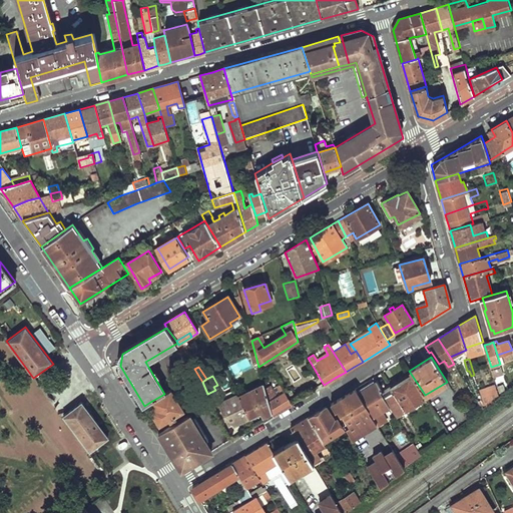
[(382,393),(397,415),(424,398),(410,376),(382,393)]
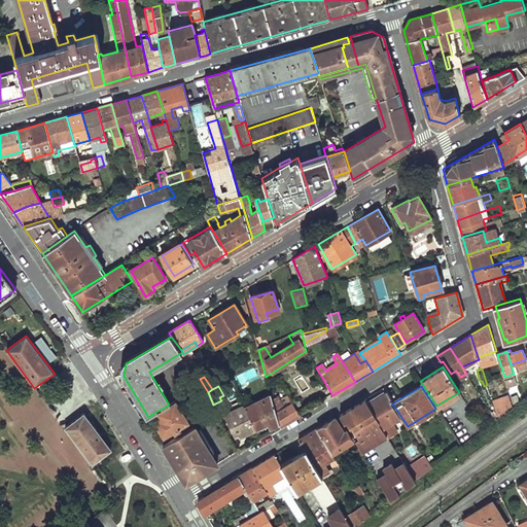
[(381,425),(382,428),(399,418),(390,405),(392,403),(386,392),(367,403),(381,425)]
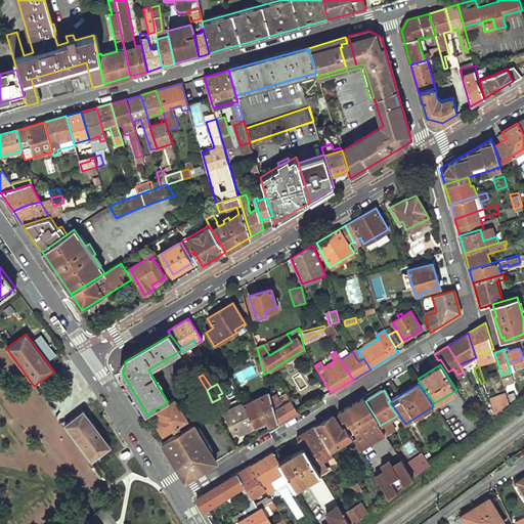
[(510,399),(510,401),(517,399),(514,392),(508,395),(510,399)]
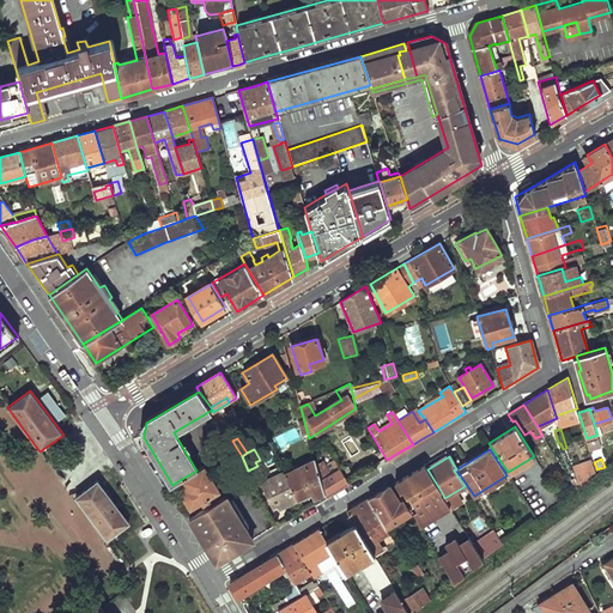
[(286,478),(297,501),(310,492),(315,501),(325,495),(317,466),(315,460),(286,478)]
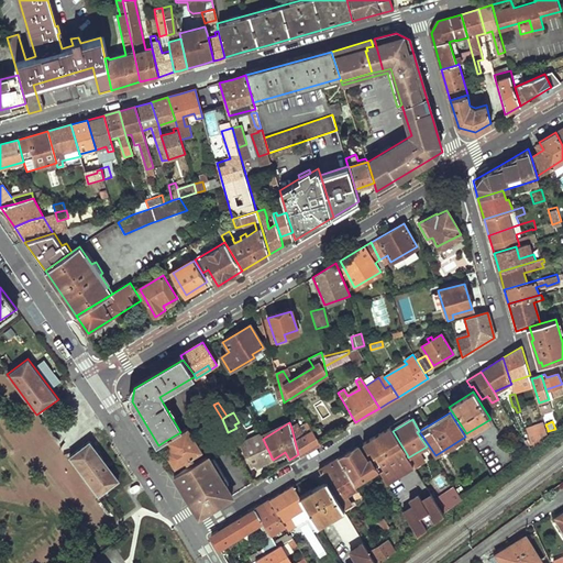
[(291,428),(298,454),(299,456),(311,449),(319,444),(310,433),(304,437),(296,426),(291,428)]
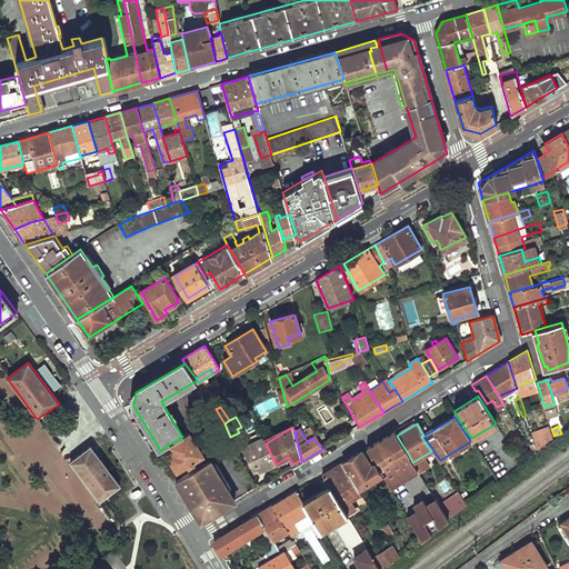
[(411,459),(397,436),(395,431),(382,438),(366,448),(370,455),(372,453),(376,459),(377,458),(386,471),(382,473),(386,480),(388,483),(415,467),(410,459),(411,459)]
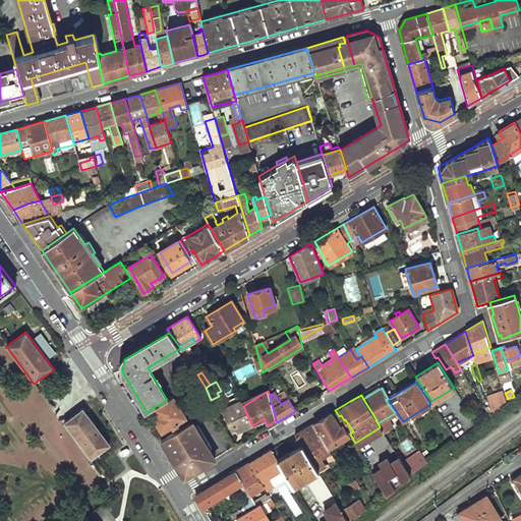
[(157,423),(161,430),(170,425),(172,428),(177,425),(176,422),(184,416),(172,397),(167,400),(153,408),(159,416),(156,420),(157,423)]
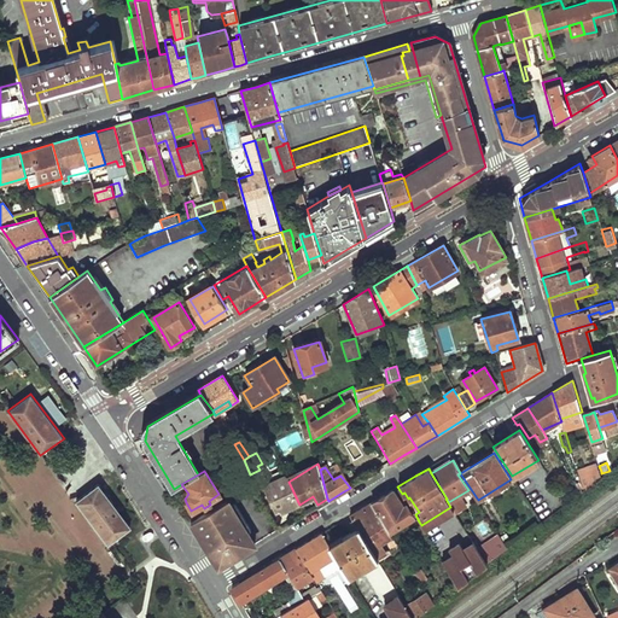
[(601,471),(582,478),(586,490),(602,478),(601,473),(601,471)]
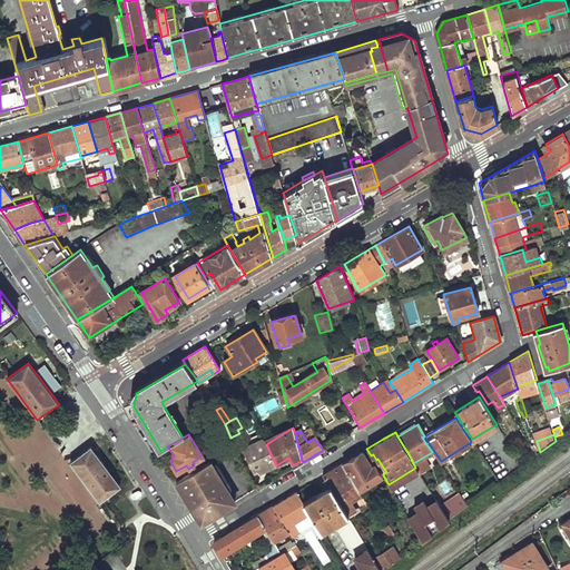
[(244,451),(255,474),(264,469),(265,471),(268,470),(271,470),(274,469),(274,467),(276,465),(266,444),(263,436),(249,445),(248,442),(243,445),(246,450),(244,451)]
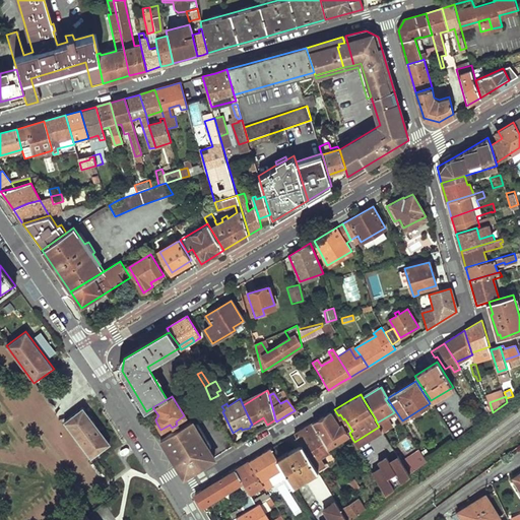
[(82,406),(63,420),(90,457),(110,443),(82,406)]
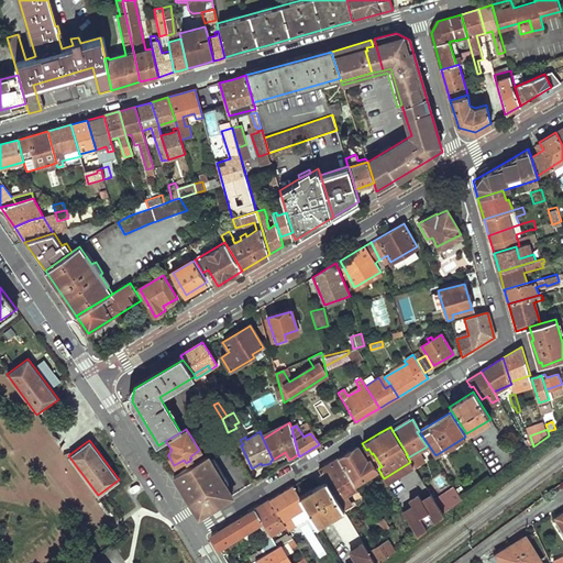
[(338,459),(354,484),(376,471),(370,459),(366,461),(357,446),(348,452),(338,459)]
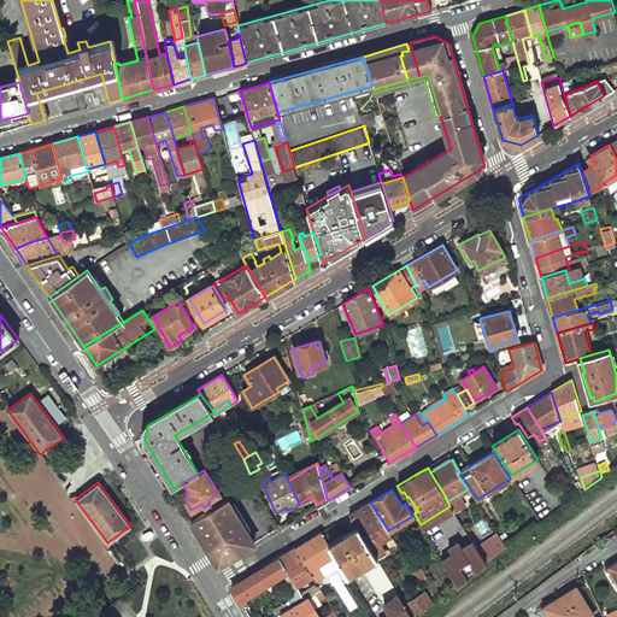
[(254,544),(227,499),(191,521),(207,550),(209,551),(210,553),(211,554),(213,554),(216,557),(218,558),(221,558),(224,558),(227,558),(229,558),(231,557),(254,544)]
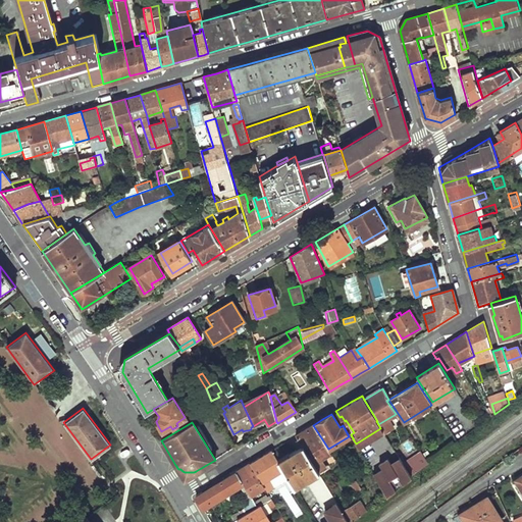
[(304,430),(295,436),(302,447),(316,471),(317,472),(325,468),(314,450),(319,447),(321,450),(323,449),(324,451),(328,449),(313,425),(304,430)]
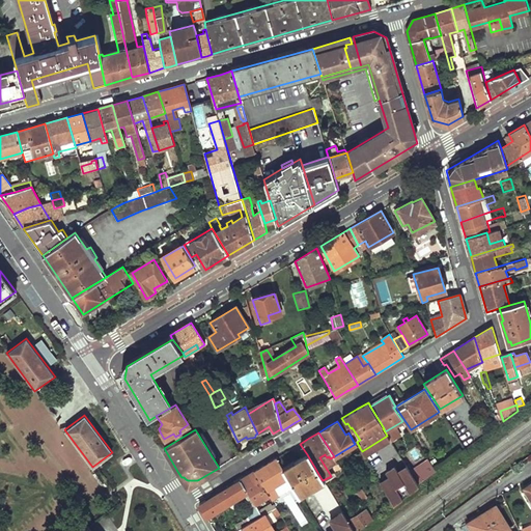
[(387,436),(362,451),(363,454),(389,439),(387,436)]
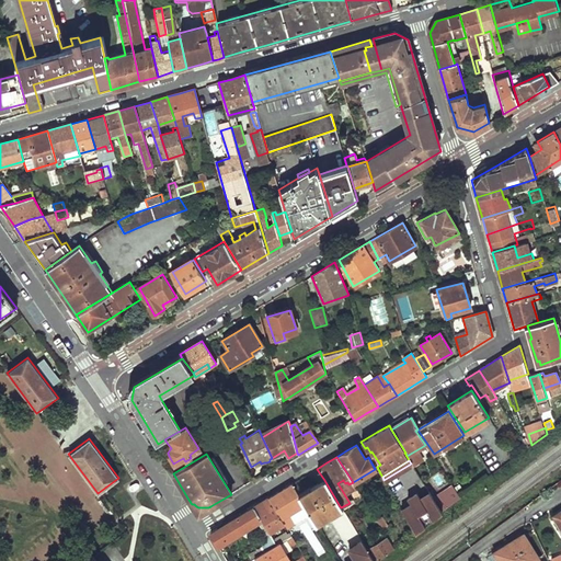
[(305,504),(316,521),(340,506),(324,480),(299,495),(305,504)]
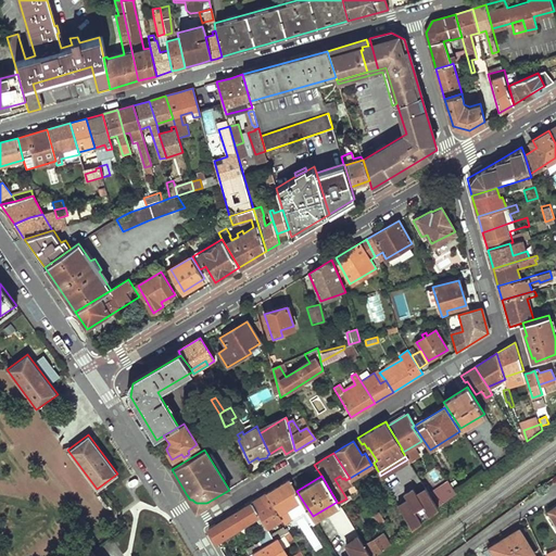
[(289,479),(266,493),(281,517),(285,523),(290,520),(286,513),(283,514),(282,512),(302,500),(297,491),(289,479)]
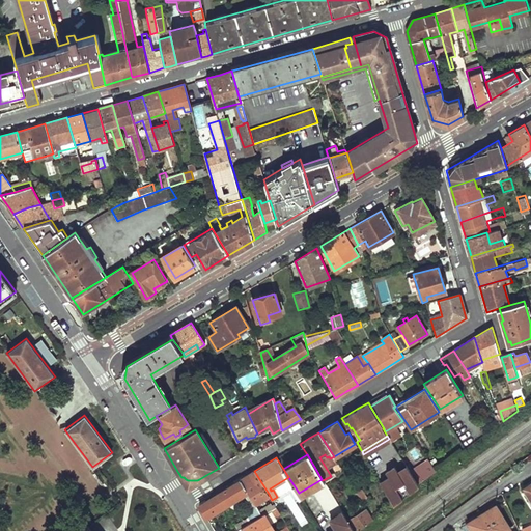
[(415,479),(418,484),(436,472),(428,460),(411,472),(415,479)]
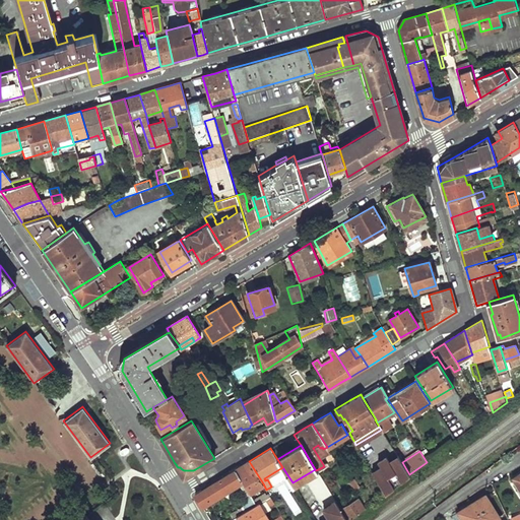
[(405,470),(395,455),(387,459),(385,455),(376,460),(379,465),(371,470),(385,494),(394,486),(393,485),(404,476),(405,477),(409,474),(406,469),(405,470)]
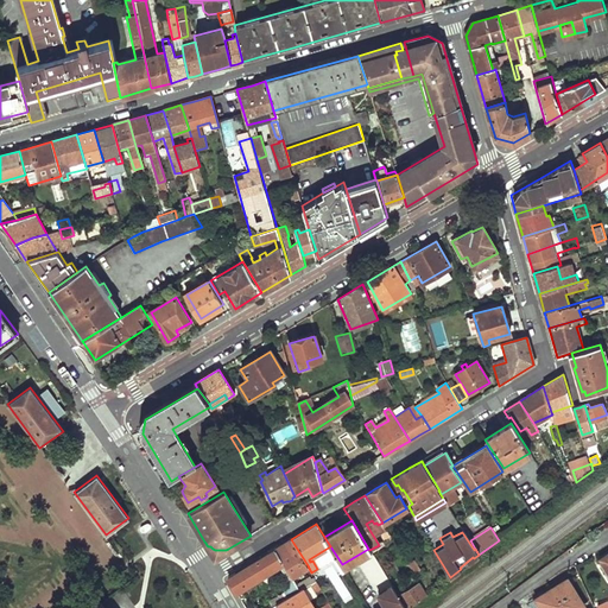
[(291,539),(276,550),(285,565),(291,575),(308,565),(291,539)]
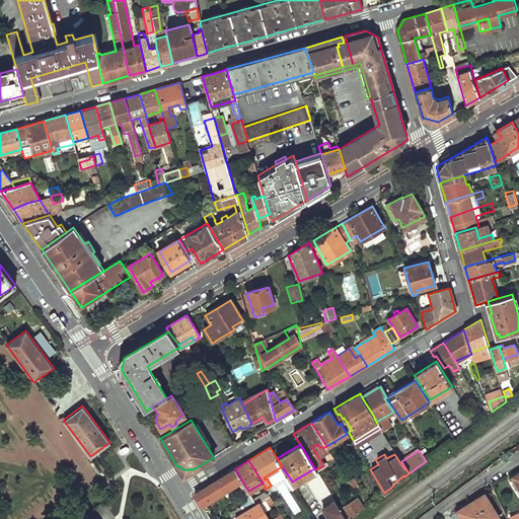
[(194,494),(201,504),(233,484),(235,487),(243,483),(235,469),(194,494)]
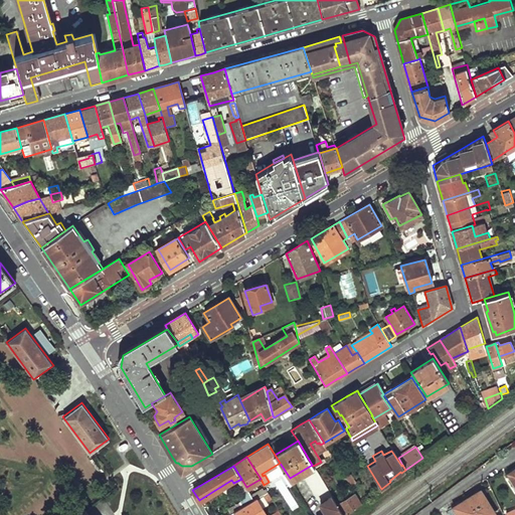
[(346,478),(351,486),(356,484),(350,475),(346,478)]
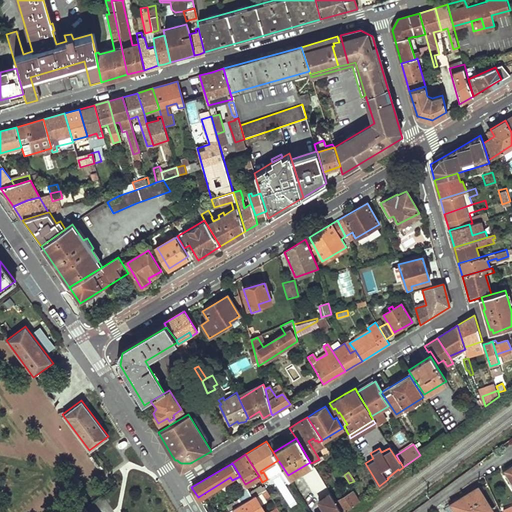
[(263,483),(249,491),(253,497),(254,496),(266,488),(263,483)]
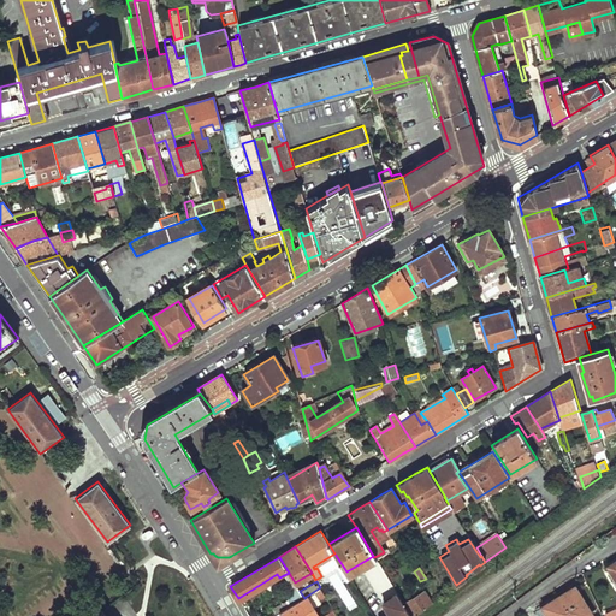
[(289,587),(297,602),(304,598),(300,591),(295,584),(289,587)]
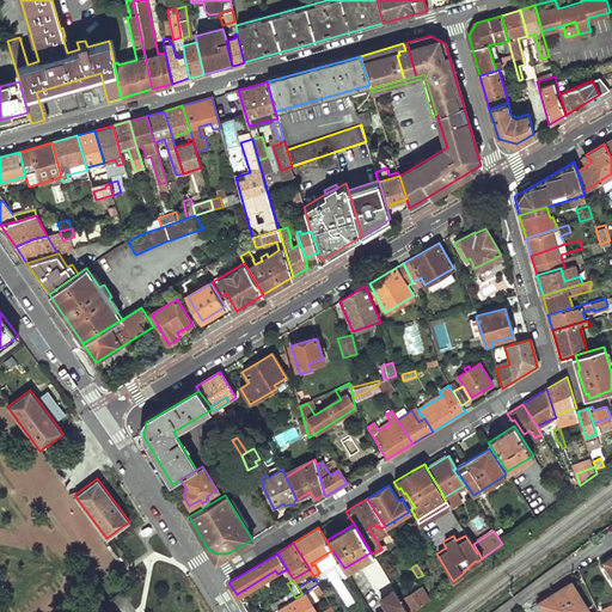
[(586,611),(588,611),(571,583),(539,601),(545,611),(586,611)]
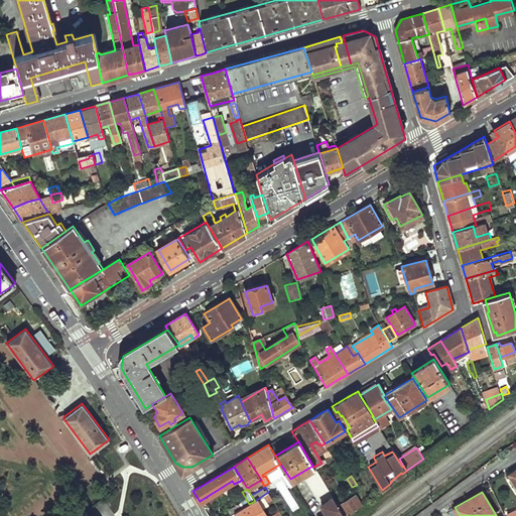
[(356,493),(337,505),(344,515),(347,515),(362,504),(357,495),(356,493)]
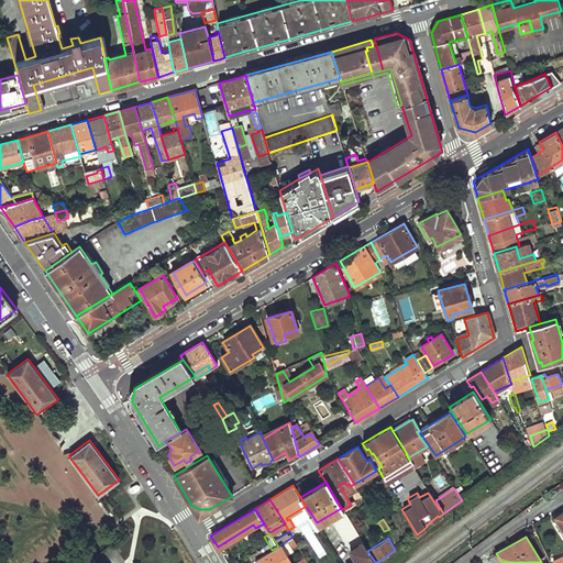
[(375,562),(367,551),(362,541),(349,549),(354,558),(352,559),(354,561),(351,562),(375,562)]
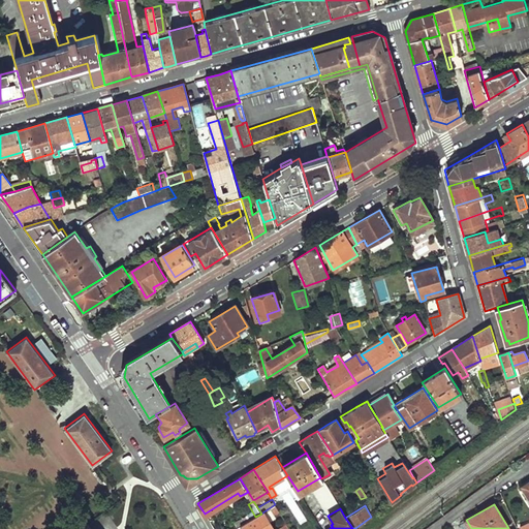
[(272,528),(262,512),(261,514),(255,517),(240,526),(241,528),(272,528)]
